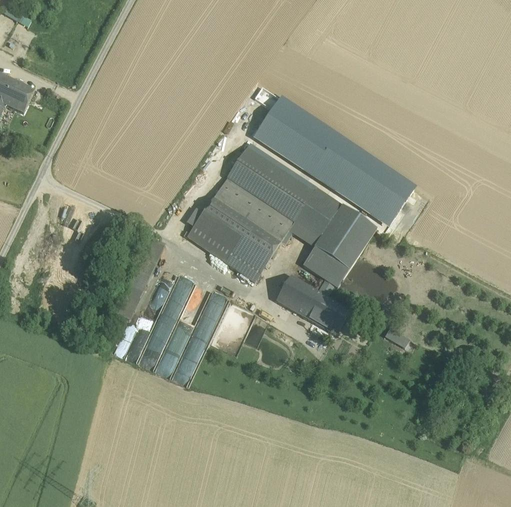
[(21,12),(7,5),(3,11),(17,19),(21,12)]
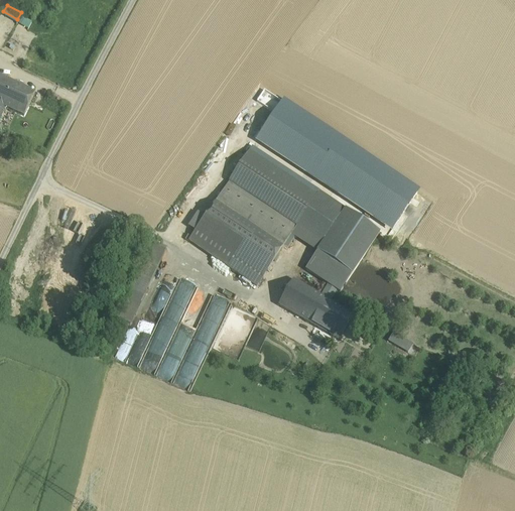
[(0,102),(4,104),(23,112),(34,89),(0,72),(0,102)]
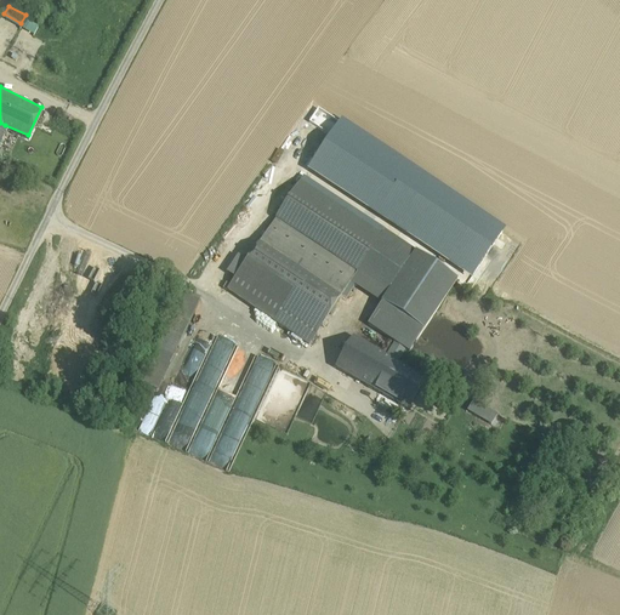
[(274,215),(356,269),(380,233),(379,233),(299,178),(274,215)]
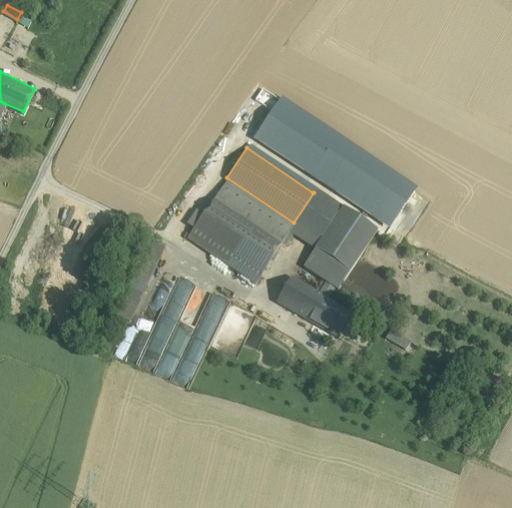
[(294,222),(226,177),(215,194),(282,239),(289,229),(294,222)]
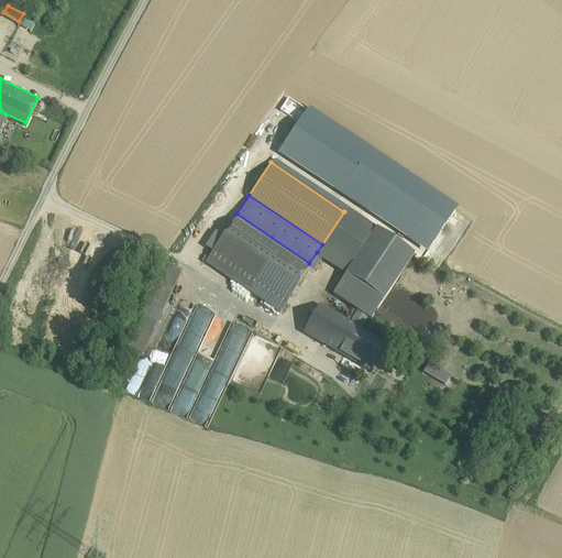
[(346,206),(343,211),(344,211),(322,244),(317,252),(344,272),(375,226),(346,206)]
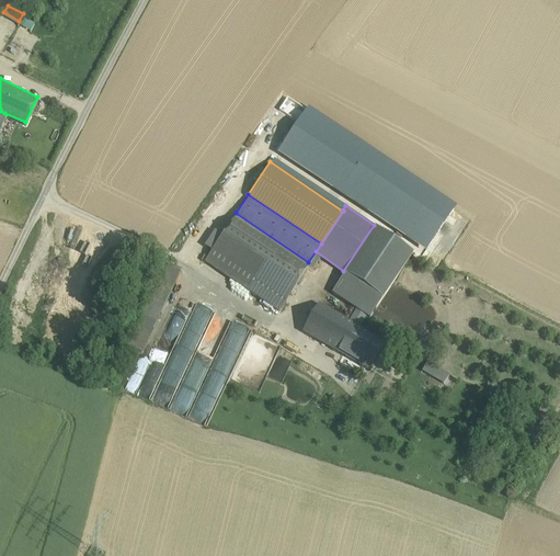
[(308,262),(236,213),(223,233),(218,240),(290,288),(308,262)]
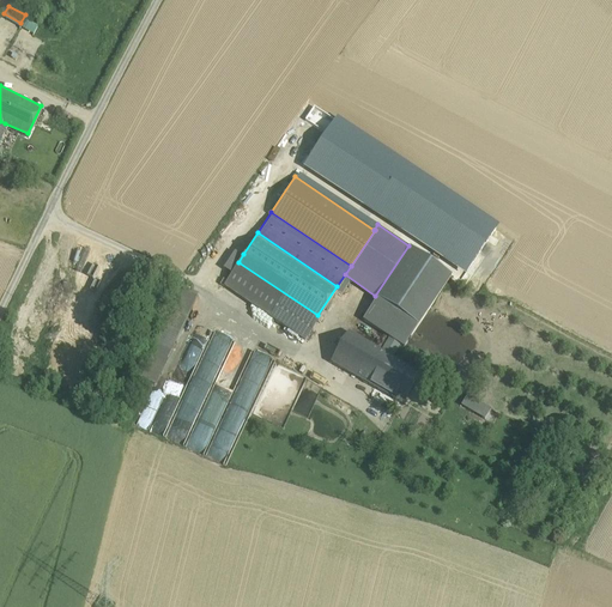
[(375,296),(362,316),(388,333),(399,340),(403,343),(449,272),(408,246),(375,296)]
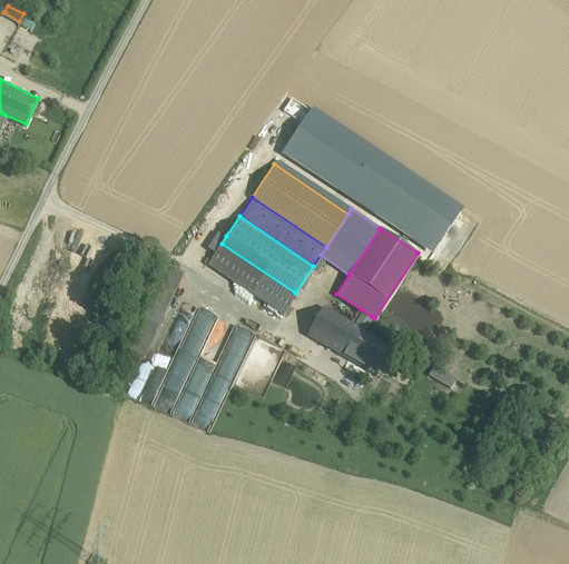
[(207,246),(215,251),(222,244),(226,236),(218,231),(207,246)]
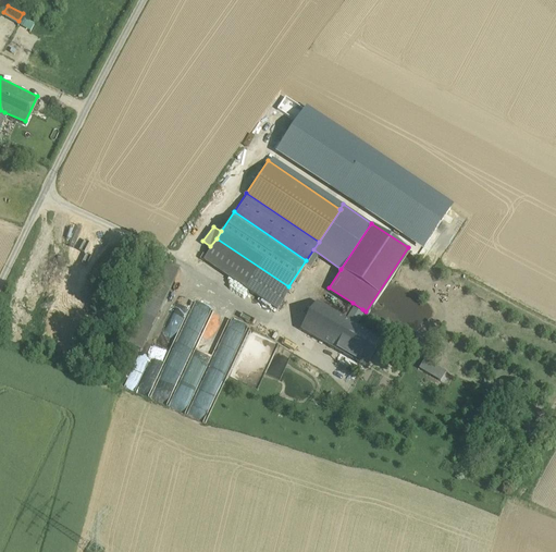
[(288,286),(217,238),(210,246),(204,257),(275,305),(288,286)]
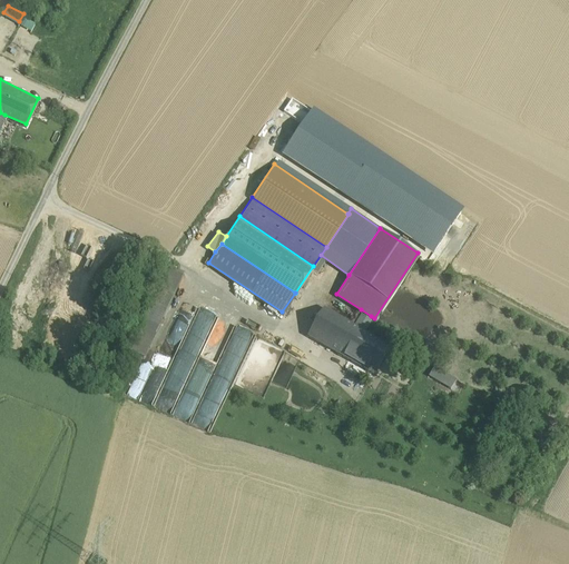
[(79,315),(85,317),(90,294),(85,292),(79,315)]
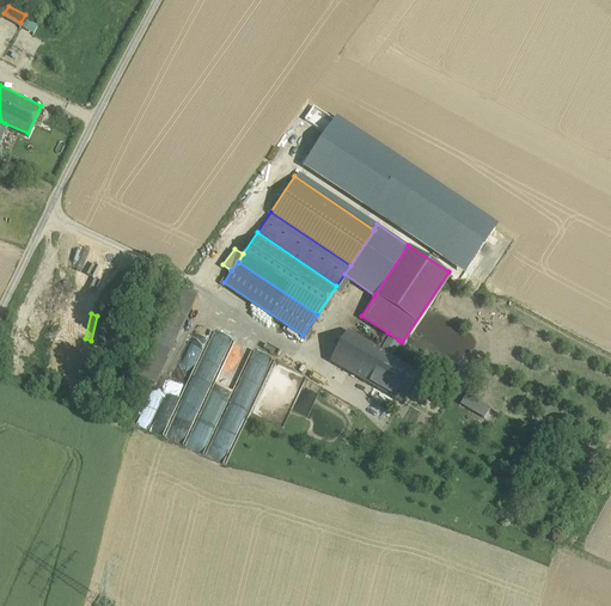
[(197,365),(213,372),(230,335),(214,328),(206,348),(215,352),(212,361),(202,356),(197,365)]
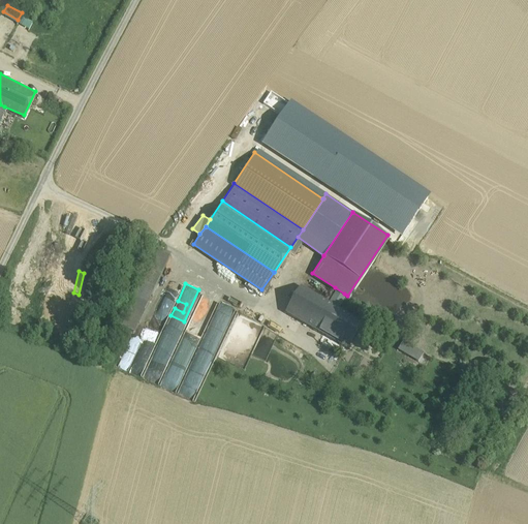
[(328,300),(300,283),(285,308),(324,332),(339,307),(337,306),(328,300)]
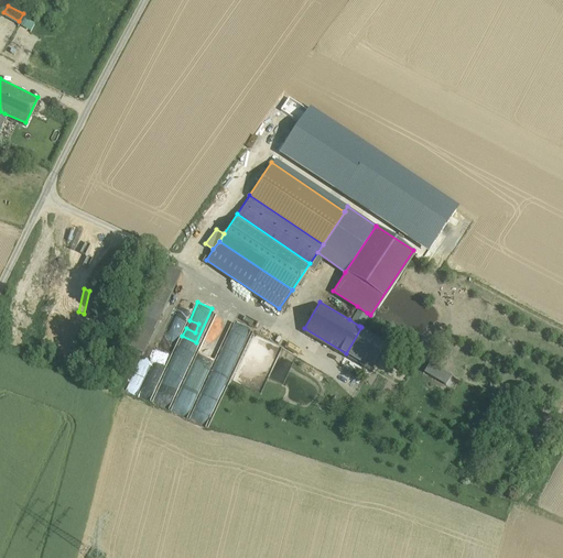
[(359,326),(367,313),(357,306),(349,319),(359,326)]
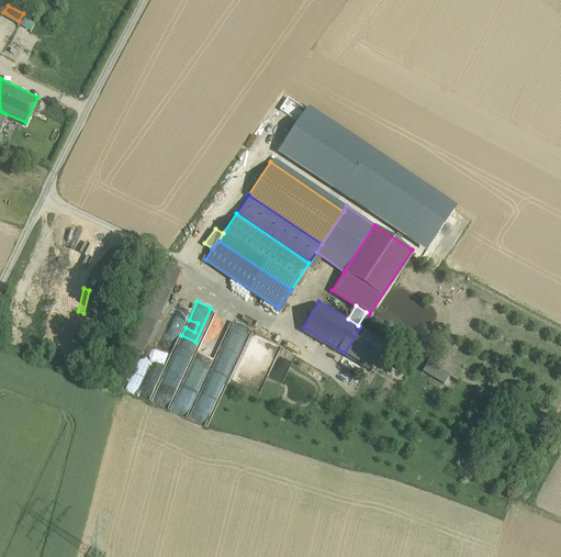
[(382,340),(360,326),(345,353),(368,366),(382,340)]
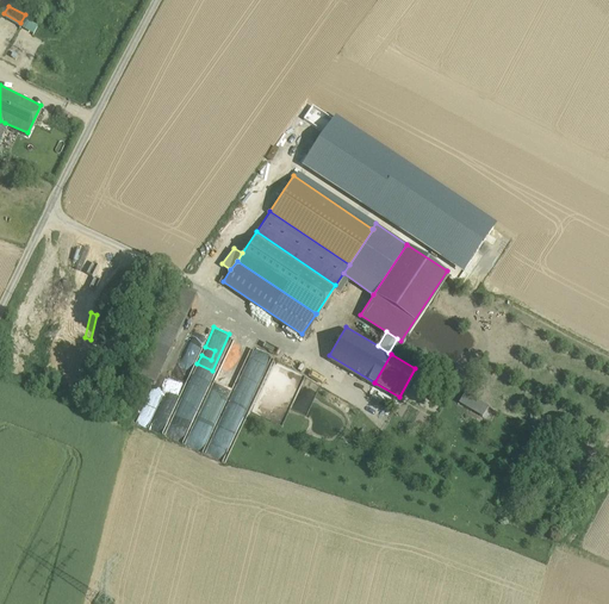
[(213,394),(219,387),(213,383),(209,390),(213,394)]
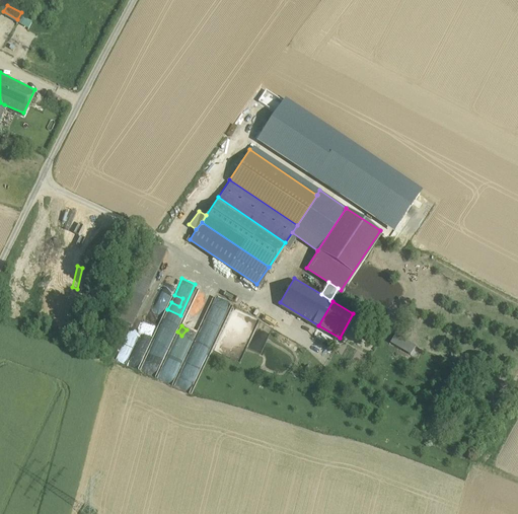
[(414,344),(393,332),(389,341),(409,352),(414,344)]
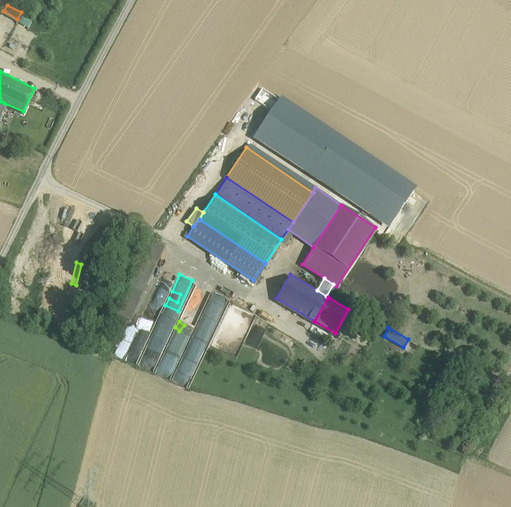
[(197,333),(195,336),(203,342),(209,335),(203,331),(200,335),(197,333)]
